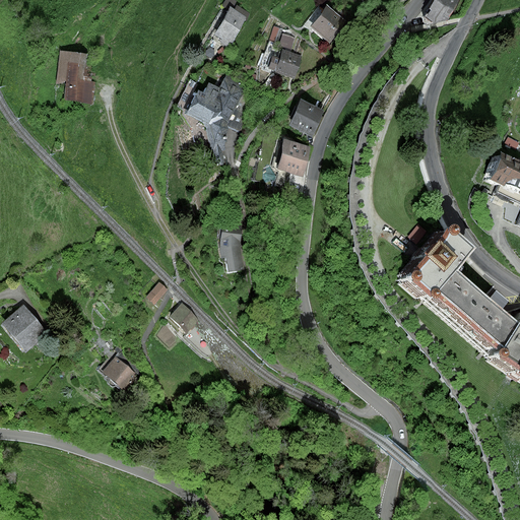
[(434,21),(448,18),(457,0),(435,0),(427,17),(434,21)]
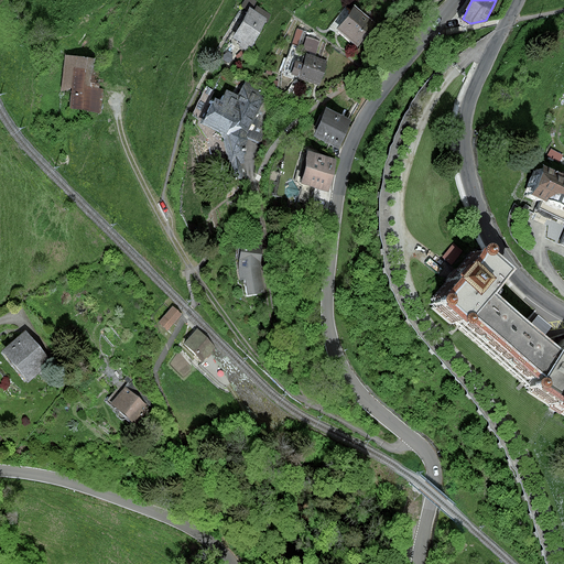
[(339,30),(358,43),(373,23),(356,9),(339,30)]
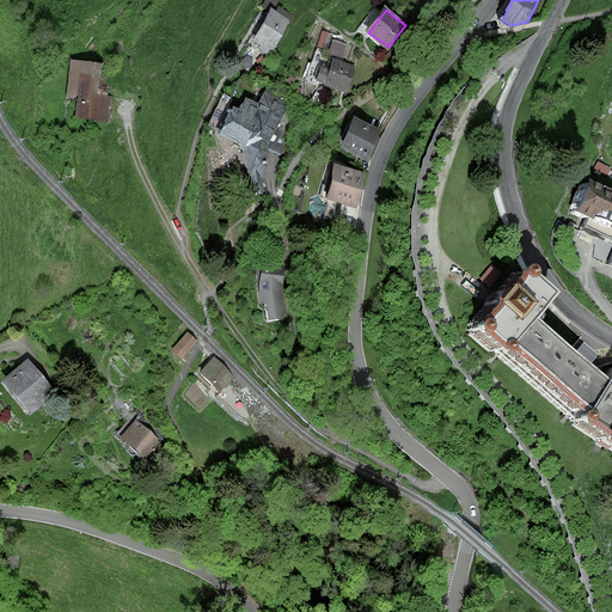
[(291,20),(273,11),(254,44),(270,54),(291,20)]
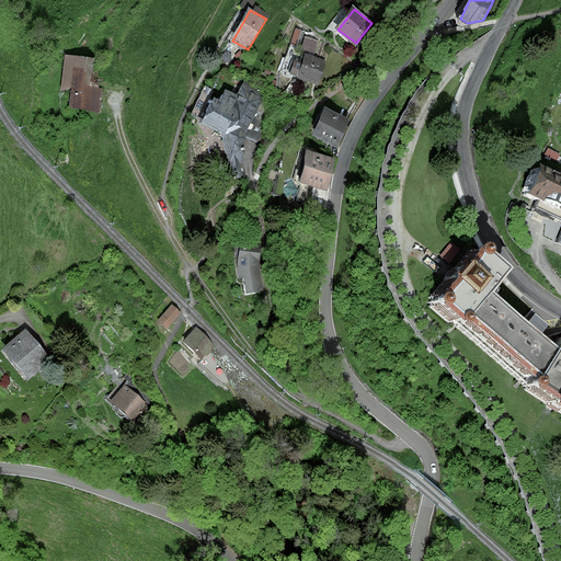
[(288,26),(286,38),(293,41),(295,29),(288,26)]
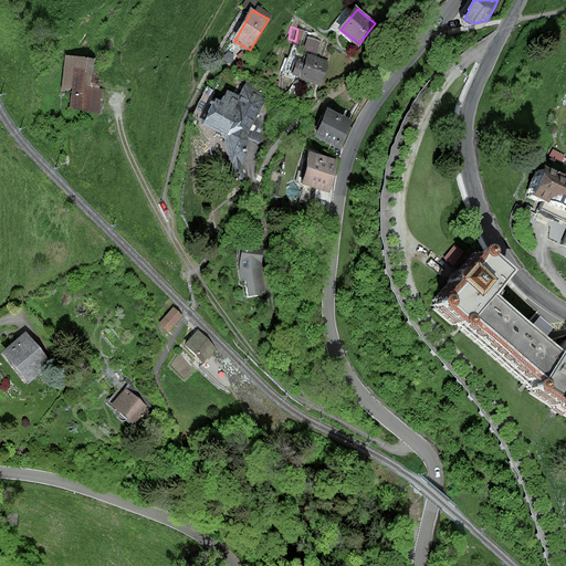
[(294,46),(313,52),(316,40),(297,34),(294,46)]
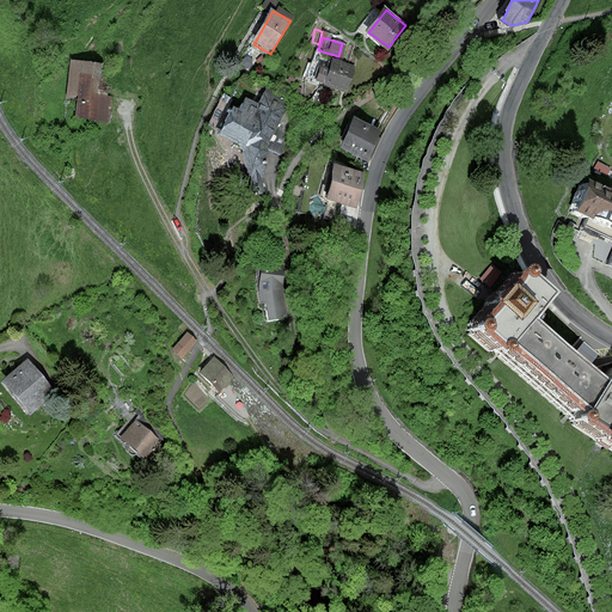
[(325,84),(344,91),(354,67),(335,60),(331,71),(322,67),(317,79),(325,83),(325,84)]
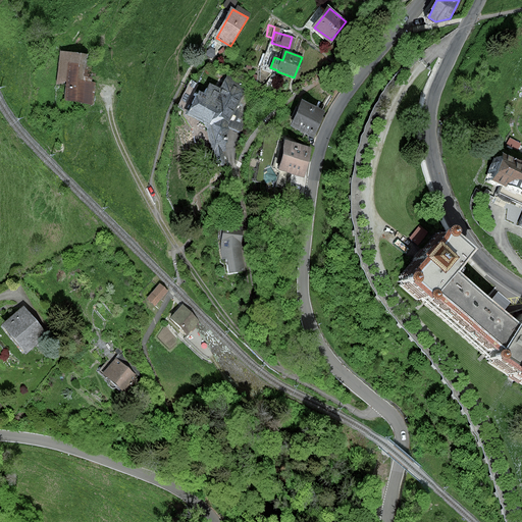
[(86,55),(62,52),(58,81),(68,82),(66,98),(93,102),(96,82),(83,80),(86,55)]
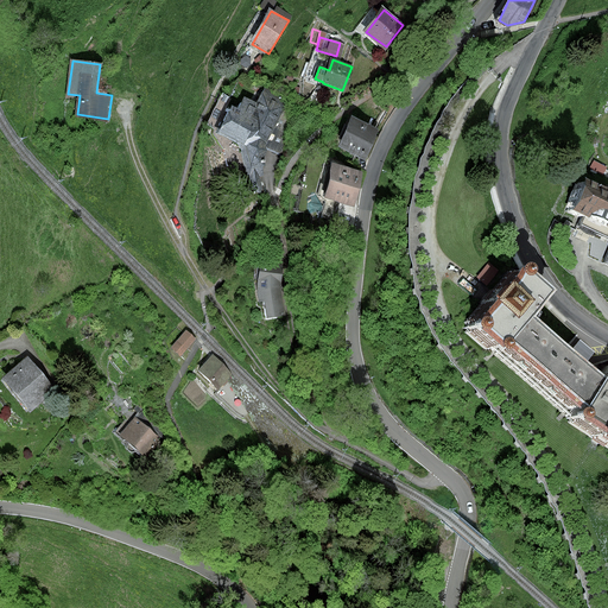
[(220,133),(240,144),(249,189),(265,185),(257,150),(268,147),(273,150),(296,107),(265,90),(258,105),(246,99),(239,111),(233,107),(220,133)]
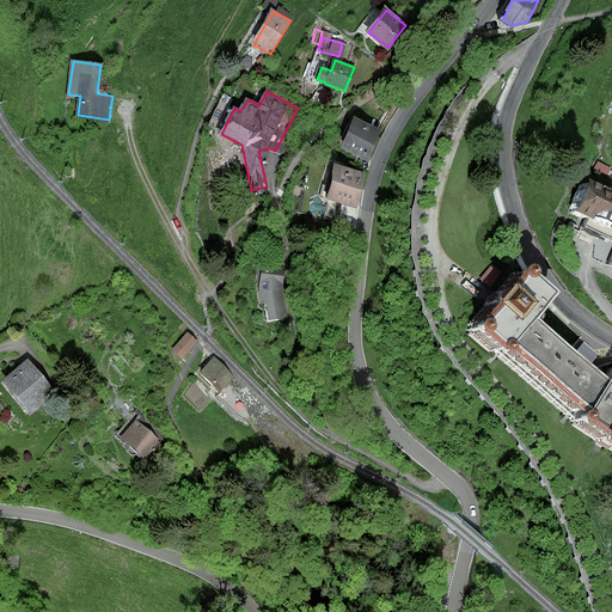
[(342,147),(367,158),(380,130),(355,118),(342,147)]
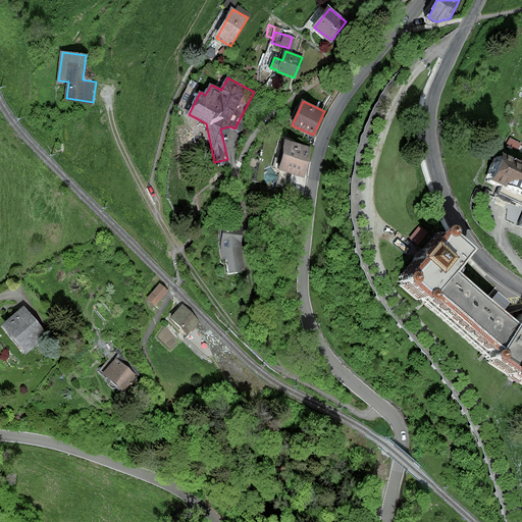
[(310,147),(286,142),(280,169),(303,174),(310,147)]
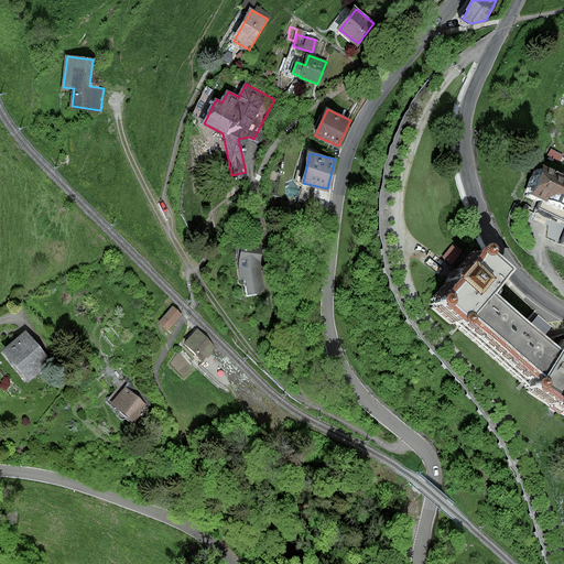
[(563,220),(563,234),(561,243),(563,243),(563,179),(537,169),(525,194),(541,201),(538,210),(563,220)]
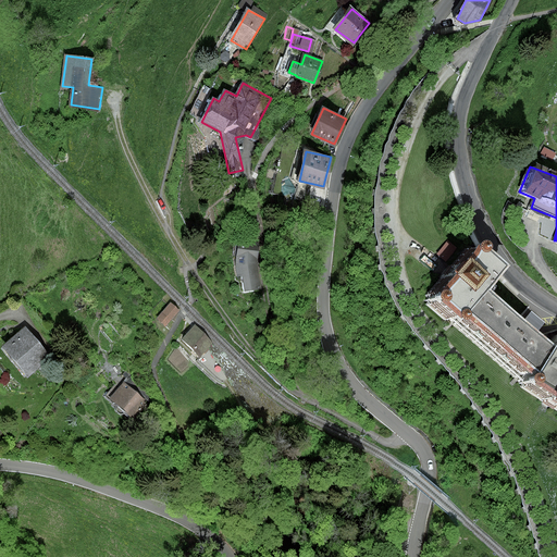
[(556,334),(553,332),(543,349),(475,292),(496,269),(474,248),(473,246),(471,244),(468,244),(466,245),(462,248),(463,251),(453,264),(449,261),(434,279),(437,282),(428,294),(423,295),(421,297),(420,301),(423,306),(428,306),(448,325),(453,321),(518,378),(514,385),(556,412),(556,334)]
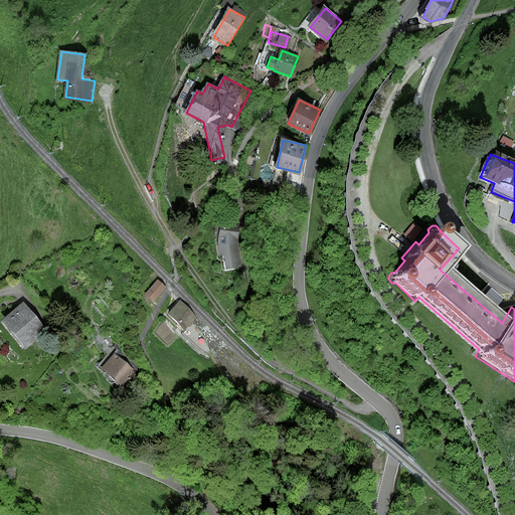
[(221,226),(218,245),(219,254),(224,254),(227,268),(241,266),(237,246),(238,227),(221,226)]
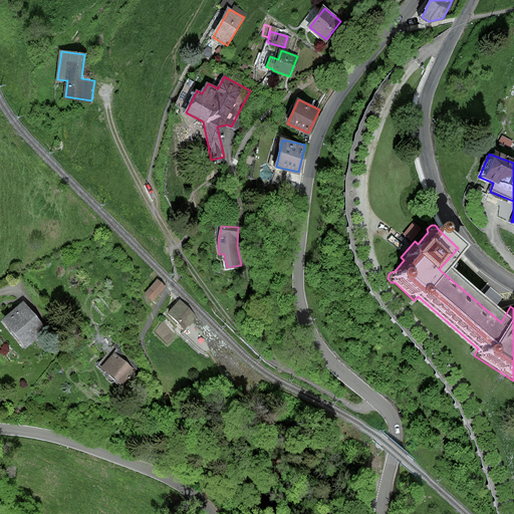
[(165,286),(158,280),(146,294),(153,300),(165,286)]
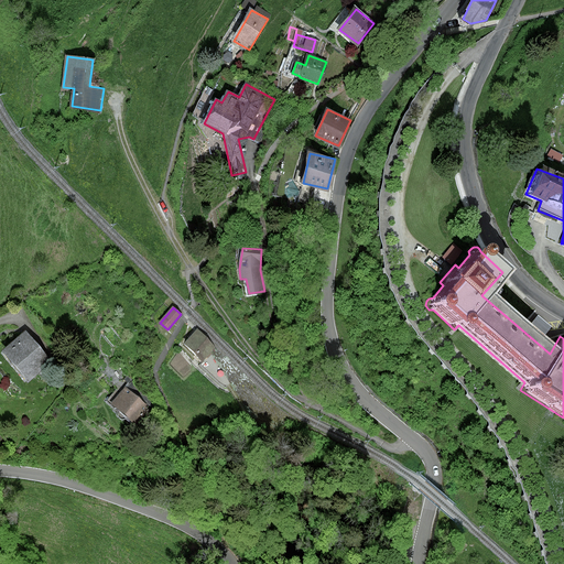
[(215,347),(198,331),(185,343),(202,359),(215,347)]
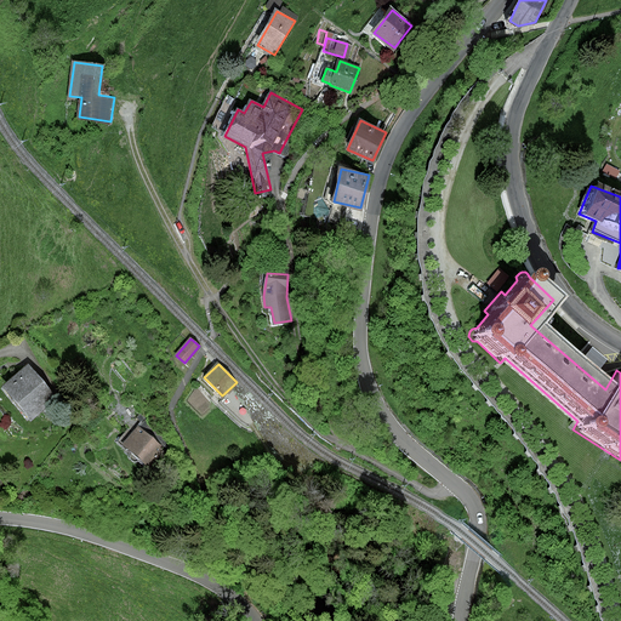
[(55,398),(28,366),(5,387),(32,417),(55,398)]
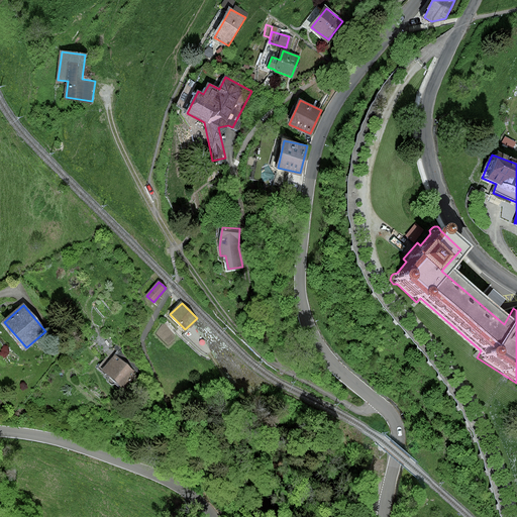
[(134,372),(115,355),(103,370),(122,386),(134,372)]
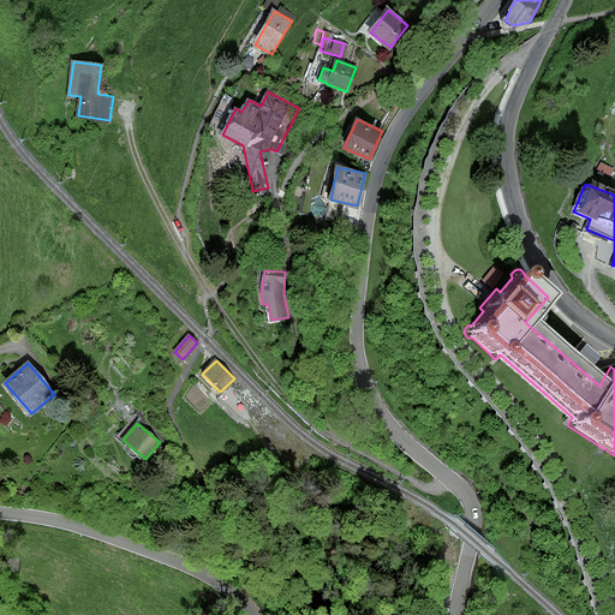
All buildings are outlined.
